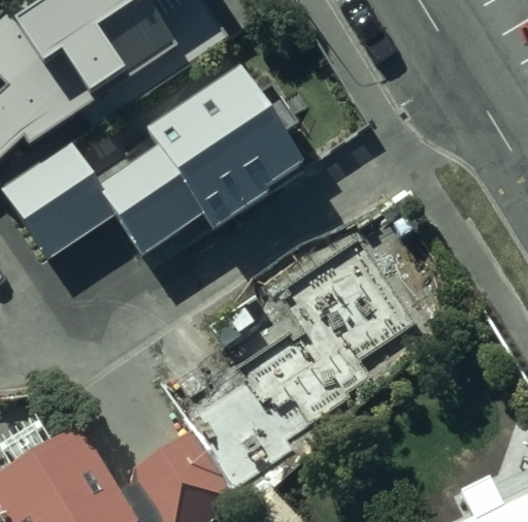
[(45,0),(0,30),(0,176),(242,17),(230,0),(45,0)]
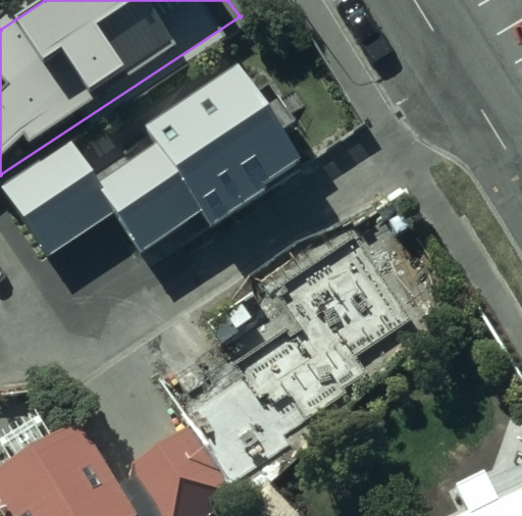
[(72,140),(1,185),(45,254),(112,211),(141,255),(189,224),(200,243),(216,231),(210,222),(296,167),(277,139),(283,135),(281,132),(294,123),(271,89),(256,98),(239,69),(146,129),(158,149),(101,185),(72,140)]
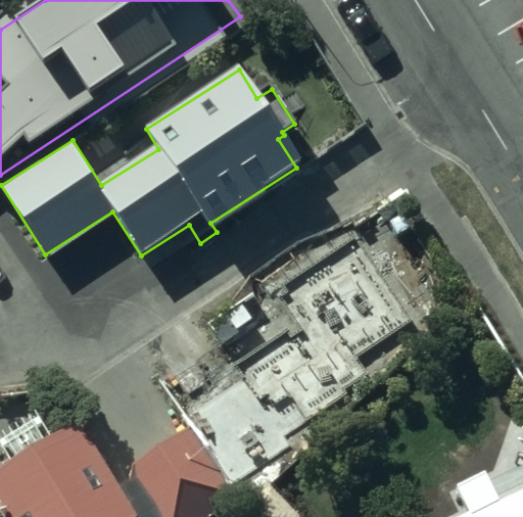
[(176,431),(119,469),(109,475),(81,429),(68,436),(63,428),(0,466),(0,516),(202,516),(227,501),(220,488),(278,450),(265,430),(319,394),(310,381),(395,325),(333,230),(240,290),(268,332),(219,365),(229,380),(168,420),(176,431)]
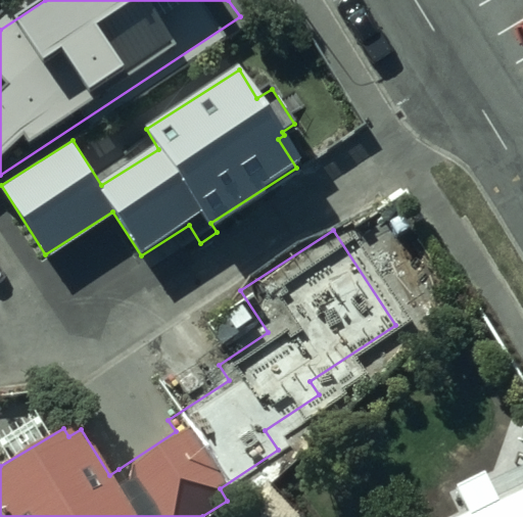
[(288,516),(258,485),(225,516),(288,516)]
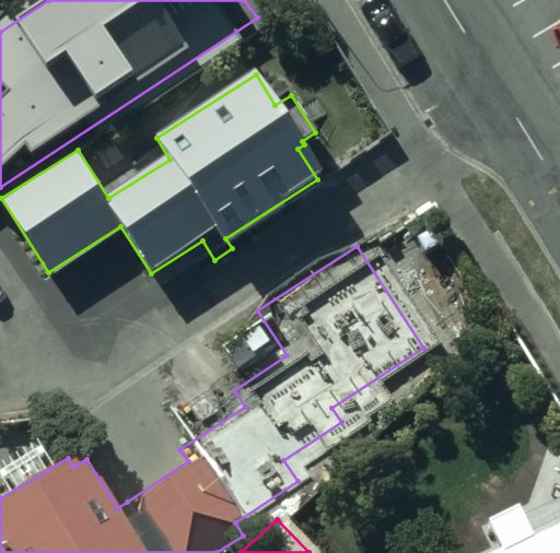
[(559,552),(559,530),(511,552),(559,552)]
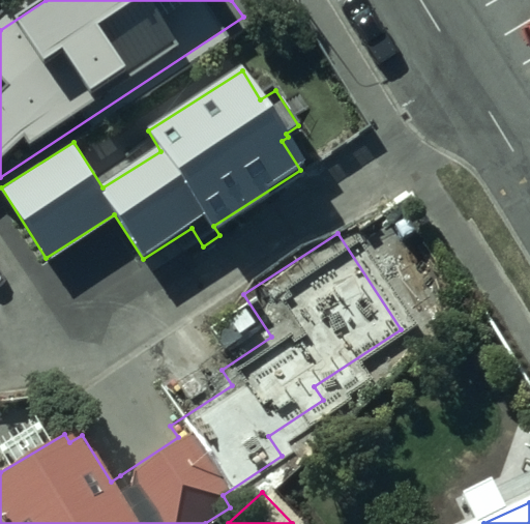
All buildings are outlined.
